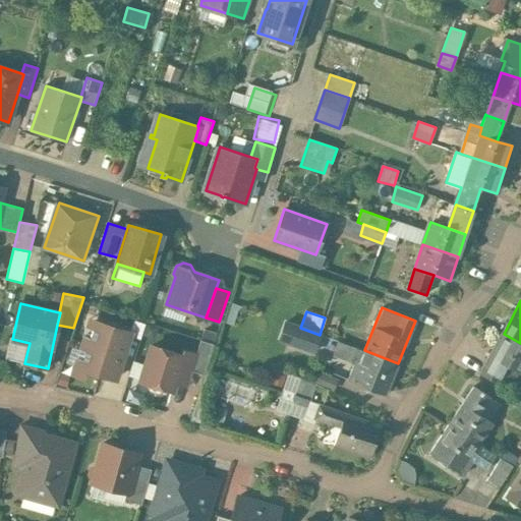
[(129,333),(95,322),(90,338),(88,344),(122,356),(129,333)]
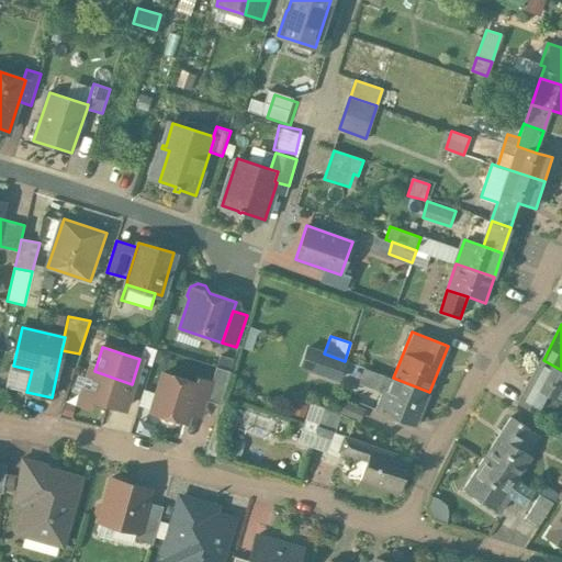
[(324,353),(307,348),(301,367),(338,380),(345,361),(324,353)]
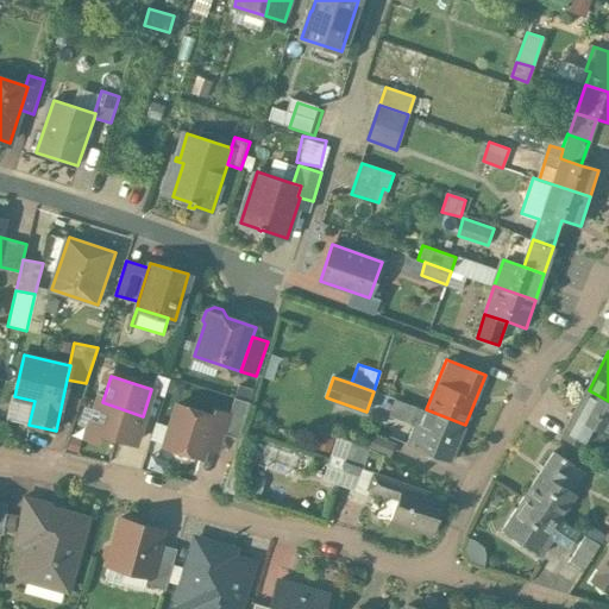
[(608,401),(589,390),(563,437),(583,447),(595,425),(608,432),(608,401)]
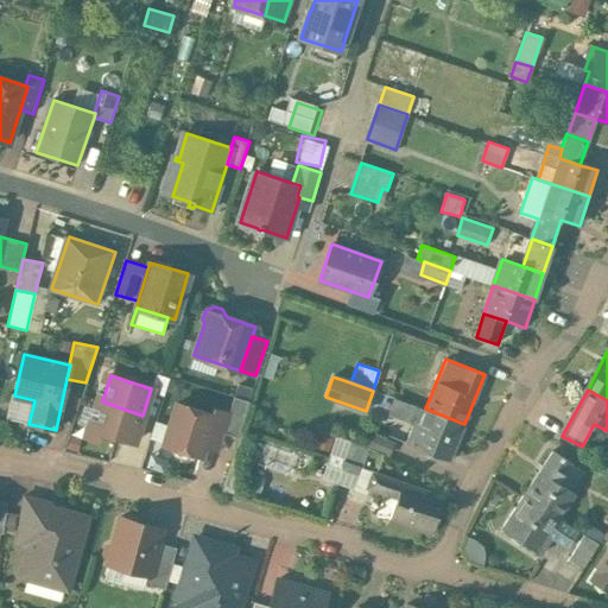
[(248,401),(234,397),(229,412),(230,413),(225,434),(238,438),(248,401)]
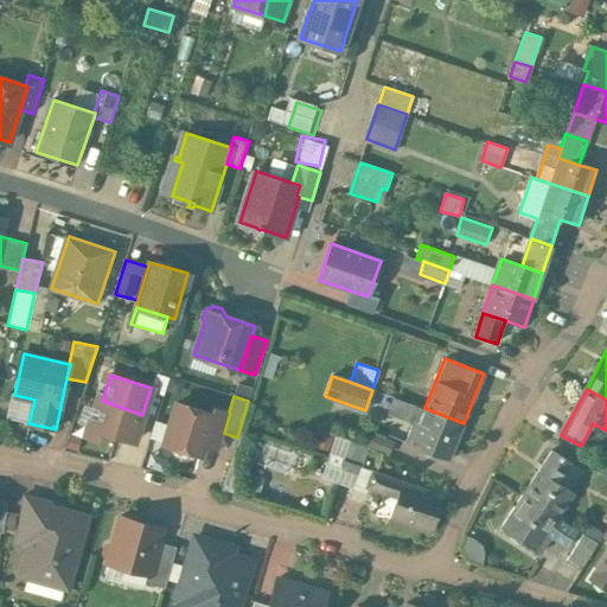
[(425,408),(394,397),(388,415),(413,423),(414,421),(419,422),(425,408)]
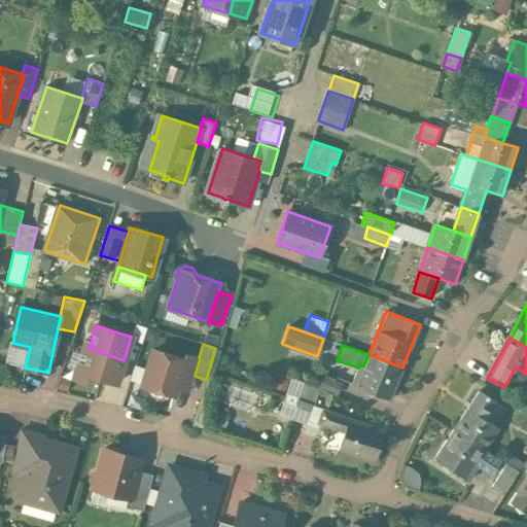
[(124,360),(89,348),(85,355),(80,372),(116,383),(124,360)]
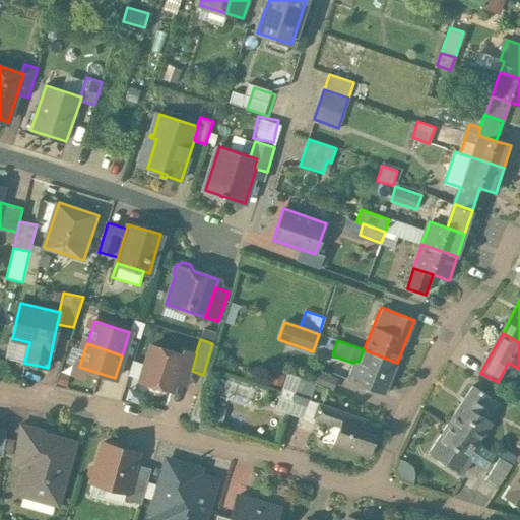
[(181,354),(151,345),(140,380),(146,382),(146,383),(150,390),(157,392),(165,389),(166,388),(172,390),(179,367),(192,371),(197,353),(196,352),(183,348),(181,354)]
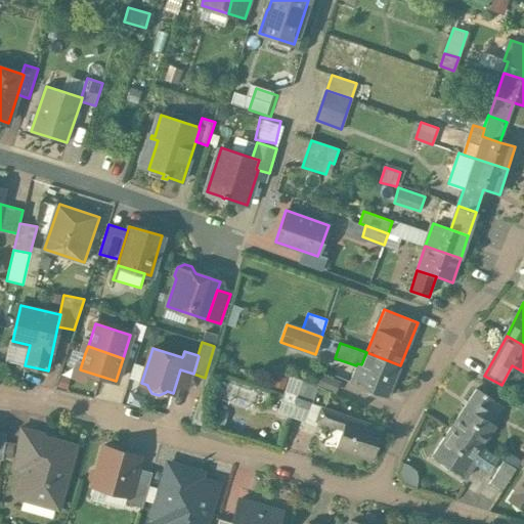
[(400,365),(366,352),(361,364),(357,363),(356,365),(349,382),(387,397),(400,365)]
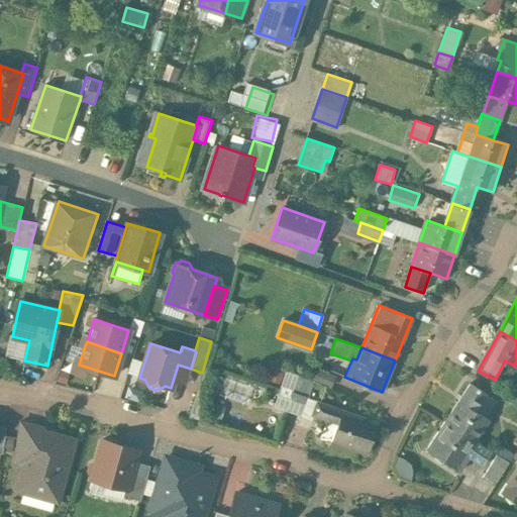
[(273,367),(268,381),(279,385),(284,371),(273,367)]
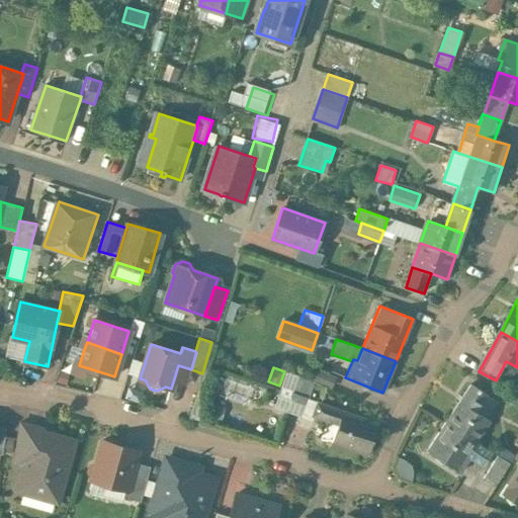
[(334,376),(318,370),(313,381),(330,387),(334,376)]
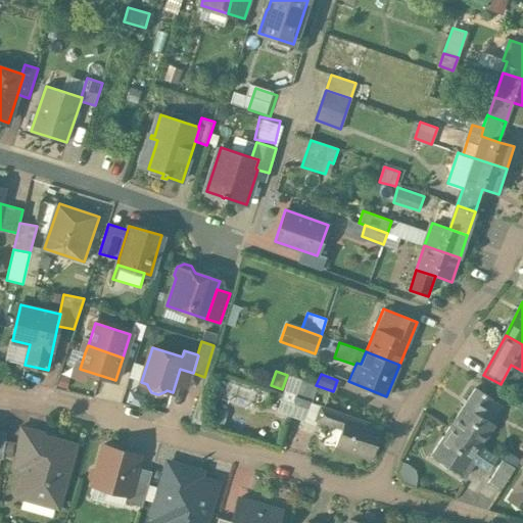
[(317,386),(289,375),(283,391),(311,402),(317,386)]
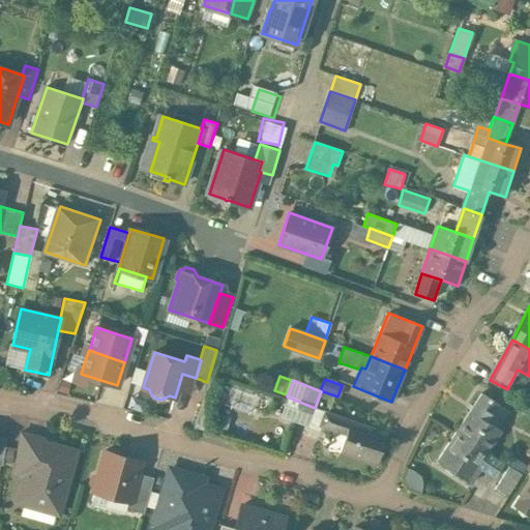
[(481,393),(457,432),(488,451),(501,431),(487,421),(498,404),(481,393)]
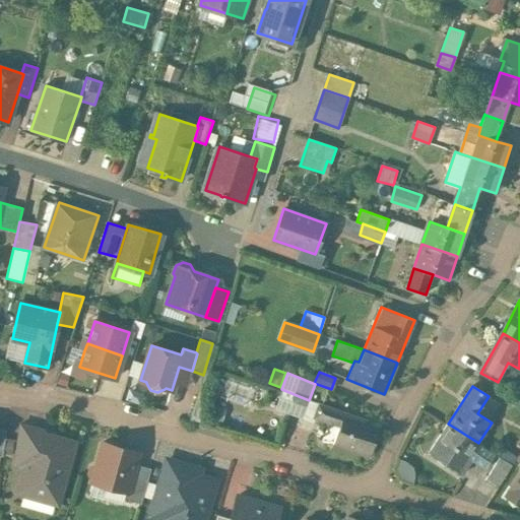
[(309,400),(281,389),(274,409),(311,421),(317,403),(309,400)]
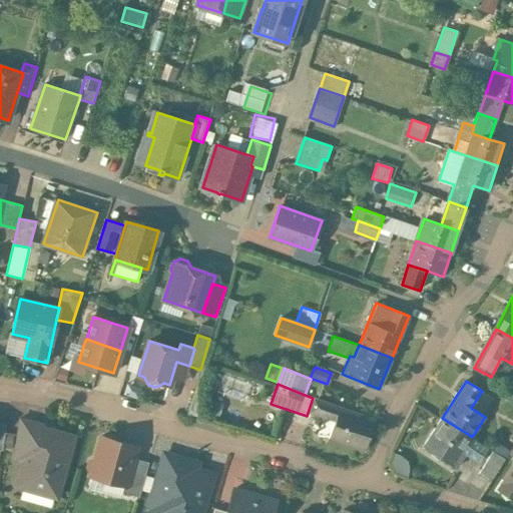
[(372,422),(340,411),(341,408),(325,403),(321,418),(336,423),(330,439),(363,450),(372,422)]
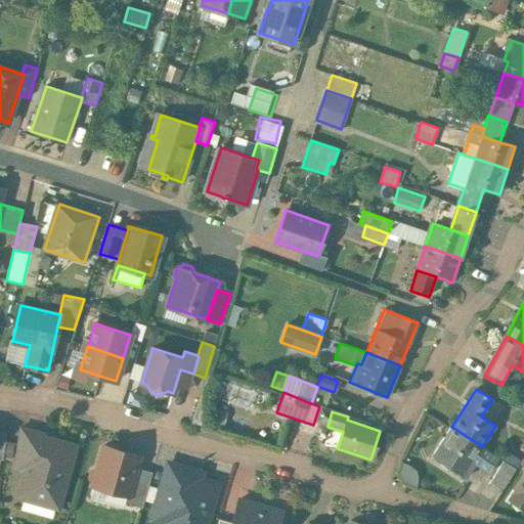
[(74,446),(42,437),(43,433),(20,427),(14,469),(23,471),(22,475),(26,483),(22,497),(57,508),(74,446)]
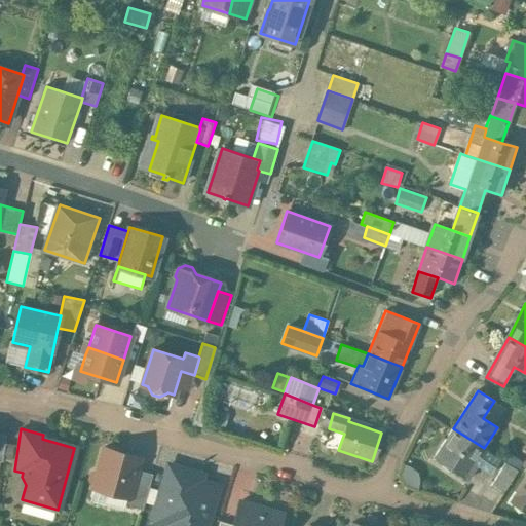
[(453,428),(434,457),(467,480),(477,465),(490,475),(500,459),(484,448),(453,428)]
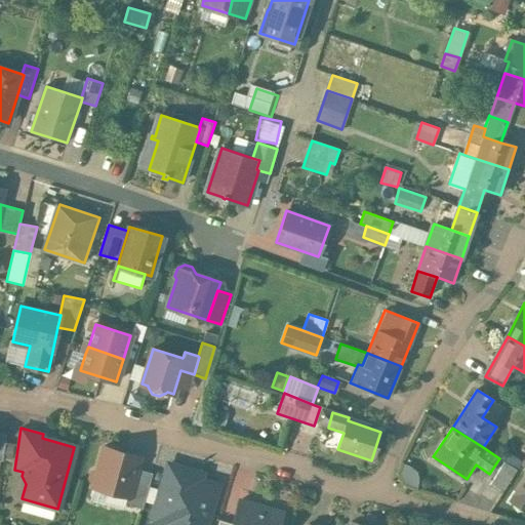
[(139,456),(104,447),(97,470),(92,472),(90,479),(93,484),(92,486),(127,496),(129,496),(136,469),(139,456)]
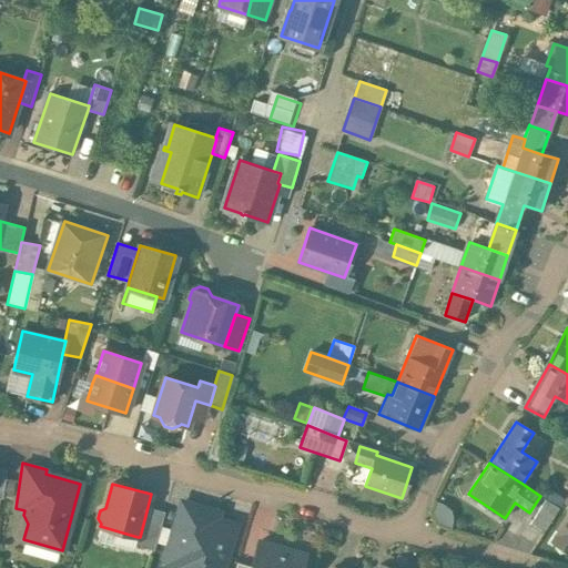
[(551,492),(546,500),(559,508),(565,499),(551,492)]
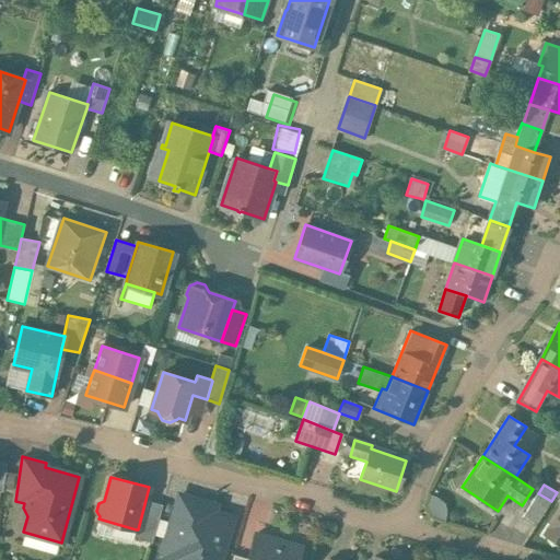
[(538,493),(523,517),(536,525),(551,501),(538,493)]
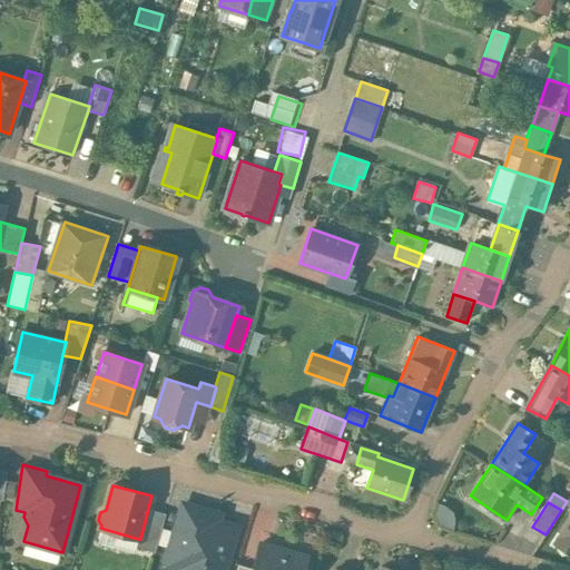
[(170,546),(169,549),(176,551),(188,554),(199,517),(202,510),(183,504),(175,532),(170,546)]
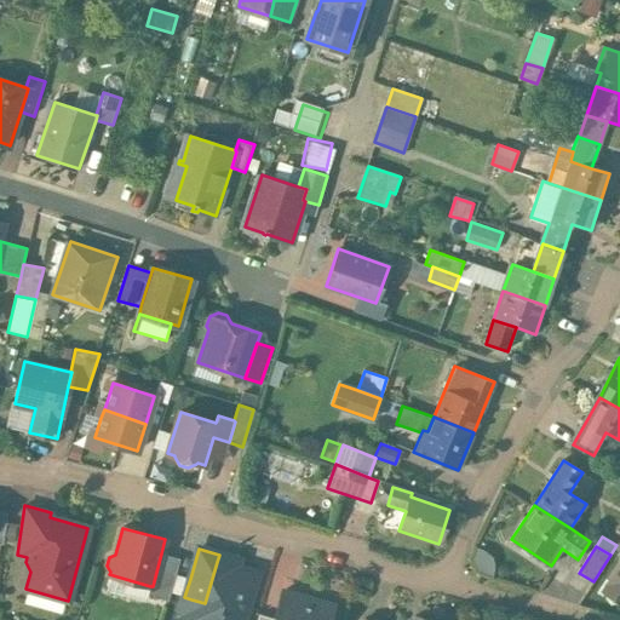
[(179,558),(161,554),(153,586),(150,586),(148,595),(168,601),(172,589),(176,574),(179,558)]
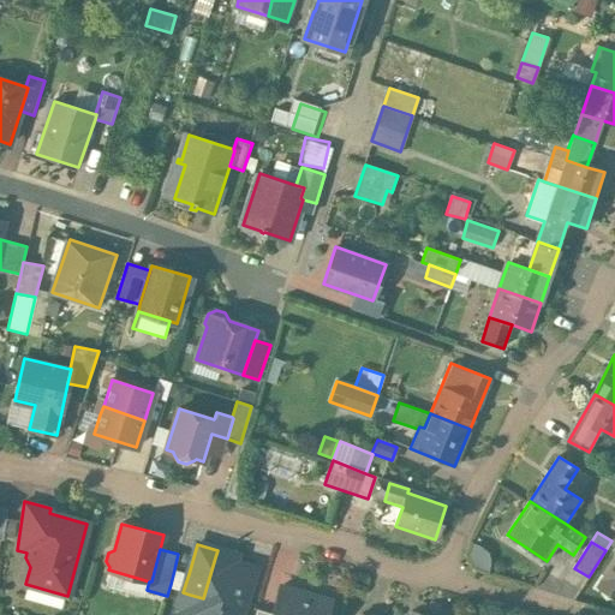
[(231,561),(231,562),(215,557),(203,598),(190,595),(187,602),(191,610),(195,610),(192,614),(240,614),(255,568),(231,561)]
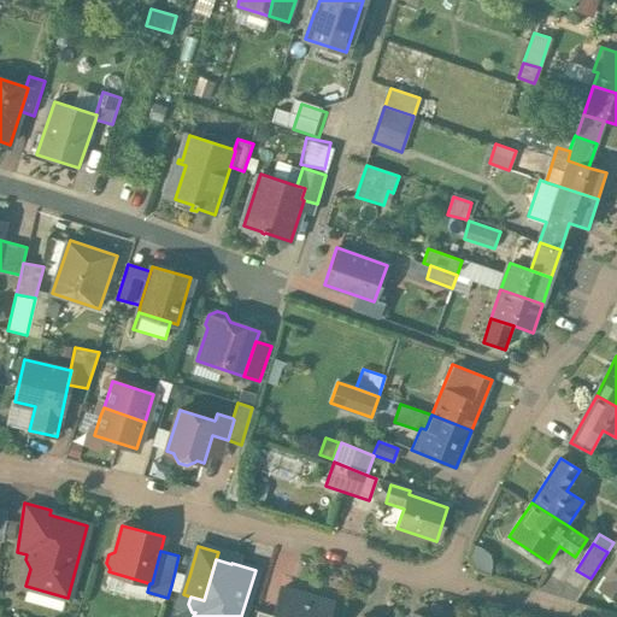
[(189,576),(175,571),(171,586),(184,591),(189,576)]
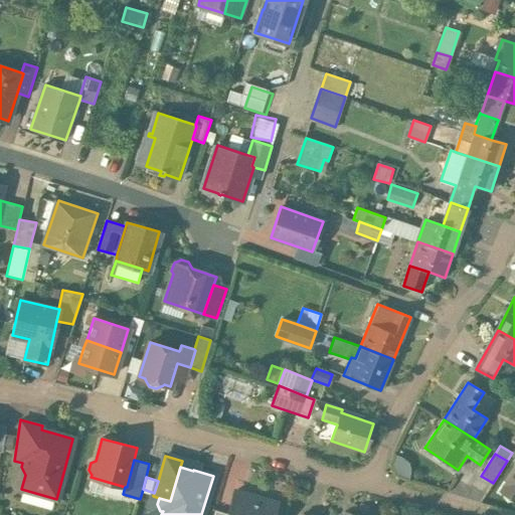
[(273,514),(277,505),(235,493),(228,514),(227,514),(273,514)]
